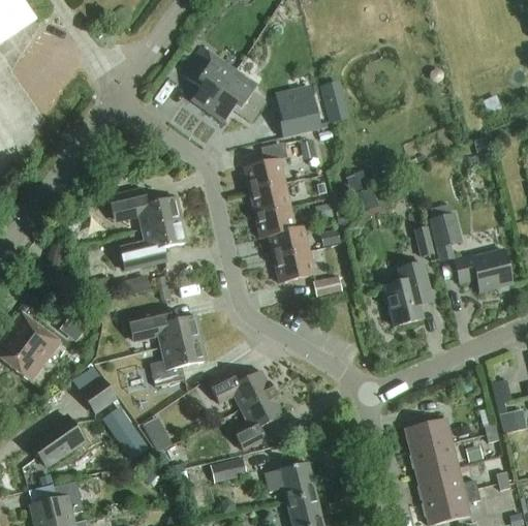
[(203,45),(197,53),(183,74),(200,87),(192,100),(208,111),(233,76),(237,69),(203,45)]
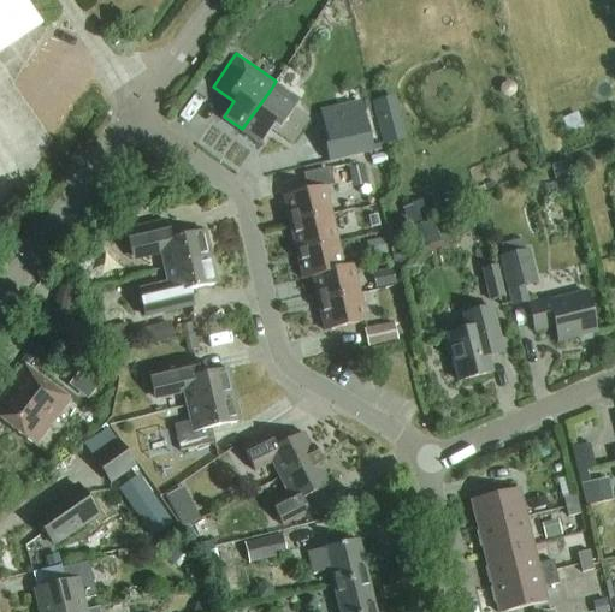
[(371,79),(356,82),(359,100),(374,97),(371,79)]
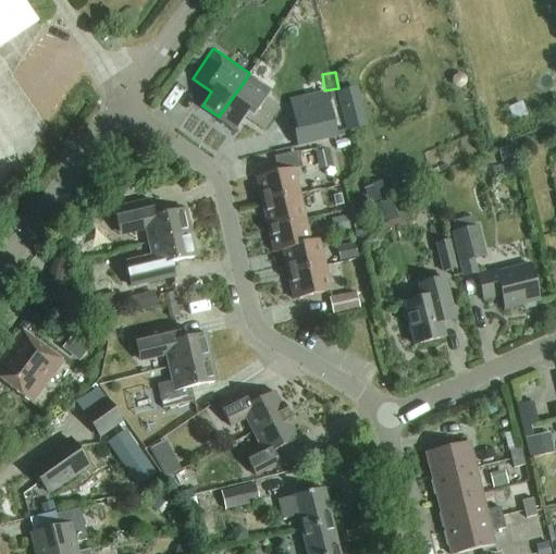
[(245,81),(219,117),(236,128),(246,114),(264,127),(281,105),(245,81)]
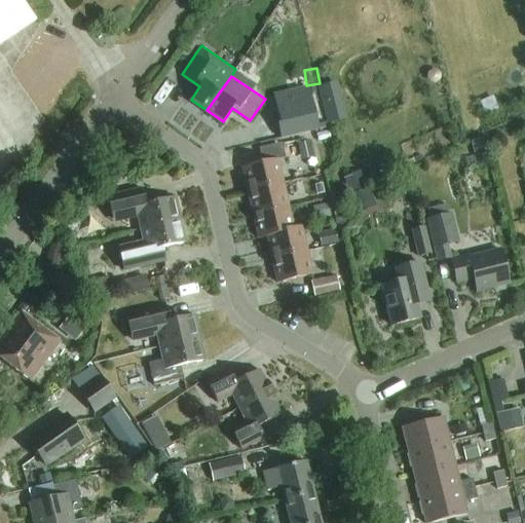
[(310,89),(276,98),(283,121),(278,122),(282,137),(285,136),(320,127),(310,89)]
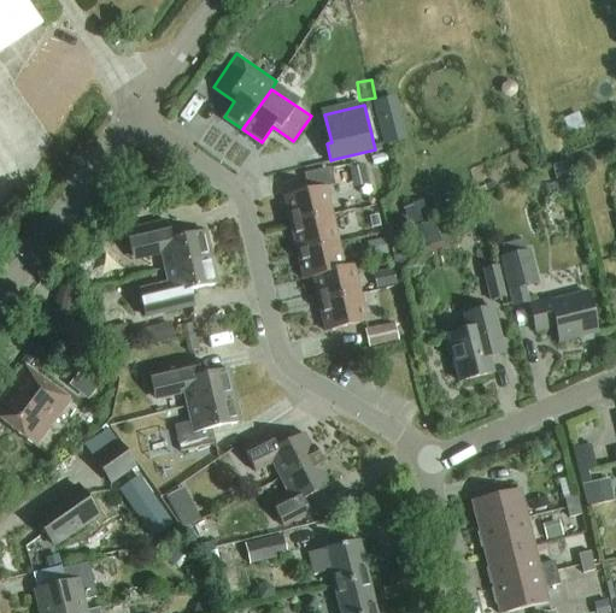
[(572,159),(555,163),(558,178),(576,175),(572,159)]
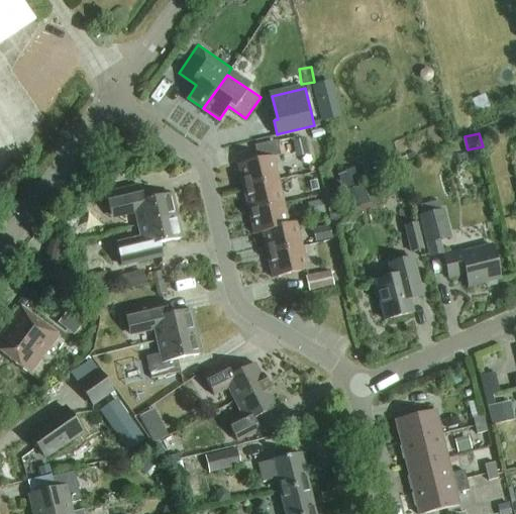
[(293,138),(297,155),(309,152),(305,135),(293,138)]
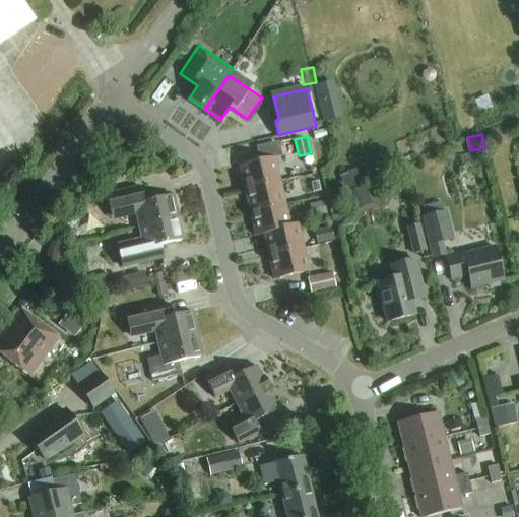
[(0,180),(10,164),(0,156),(0,180)]
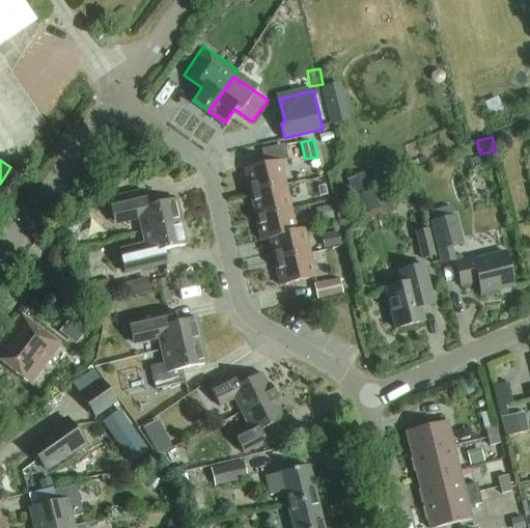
[(245,168),(250,192),(287,183),(281,160),(245,168)]
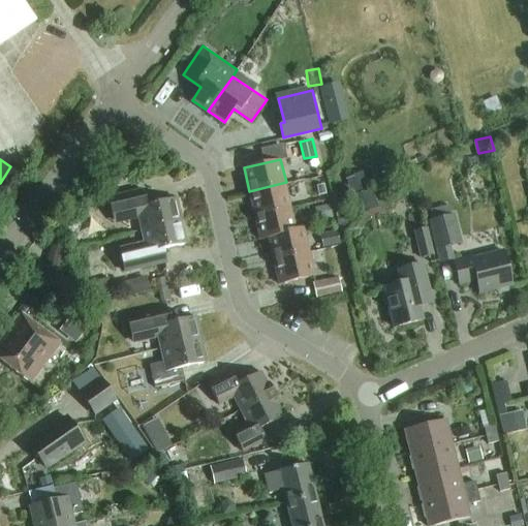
[(366,174),(349,181),(354,193),(371,186),(366,174)]
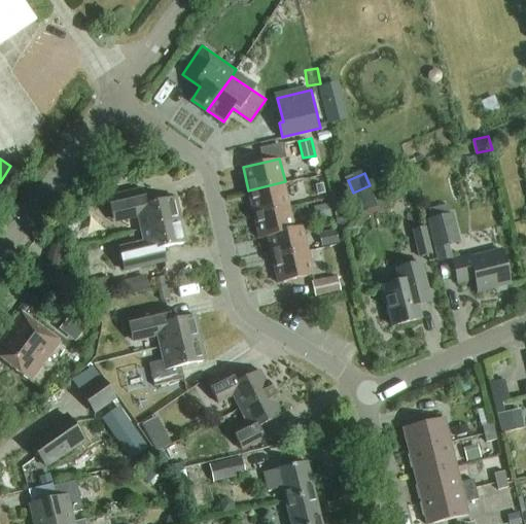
[(254,214),(290,205),(285,181),(248,190),(254,214)]
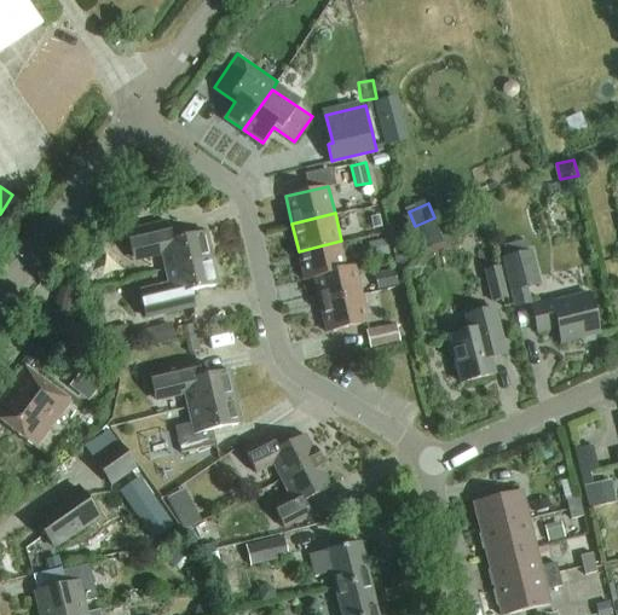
[(380,213),(371,215),(374,226),(382,224),(380,213)]
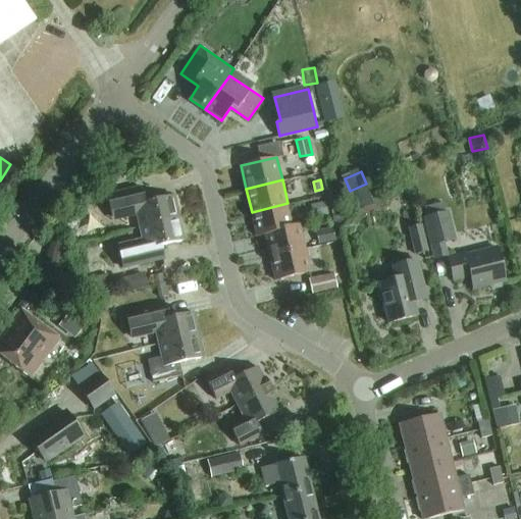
[(350,191),(349,192),(355,206),(373,198),(367,184),(366,184),(350,191)]
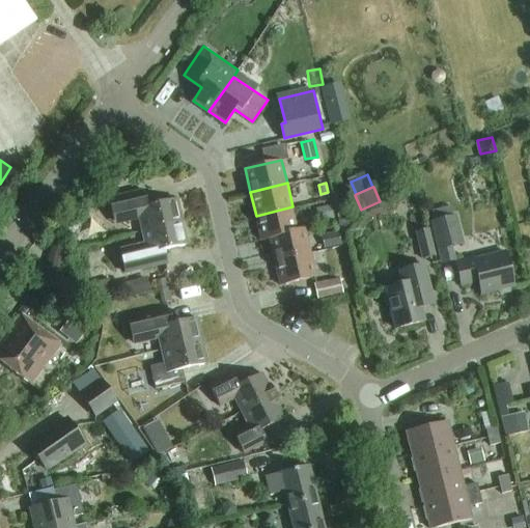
[(178,197),(143,205),(140,190),(108,197),(114,223),(140,217),(142,229),(184,219),(178,197)]
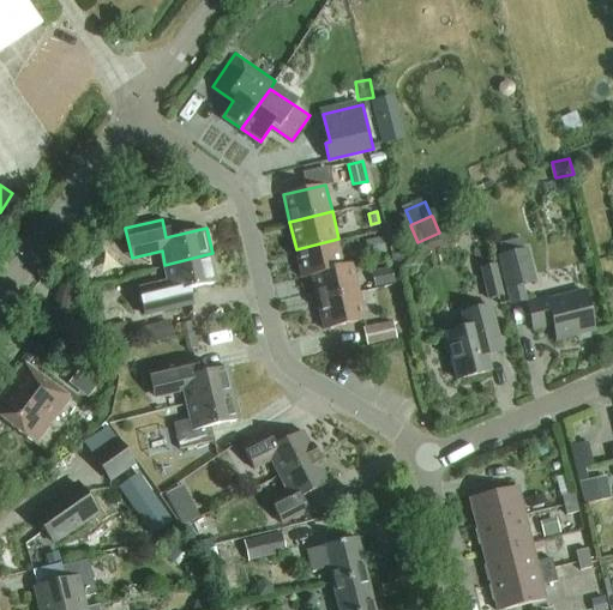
[(384,235),(366,239),(370,254),(386,249),(384,235)]
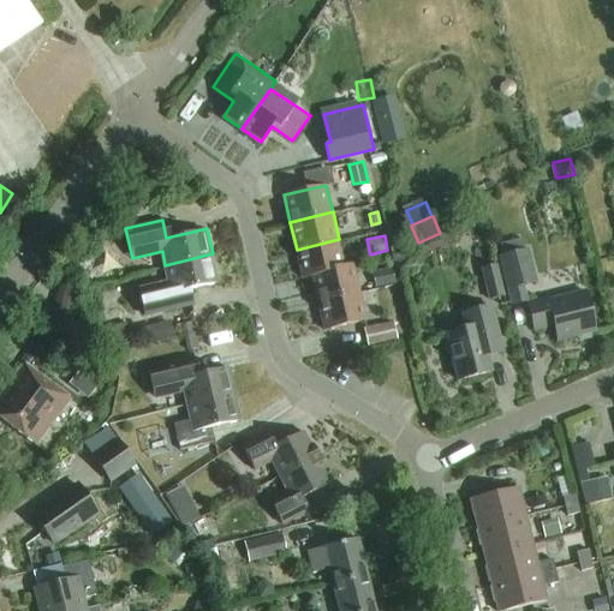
[(505,252),(499,253),(507,288),(538,280),(530,246),(525,247),(523,237),(502,243),(505,252)]
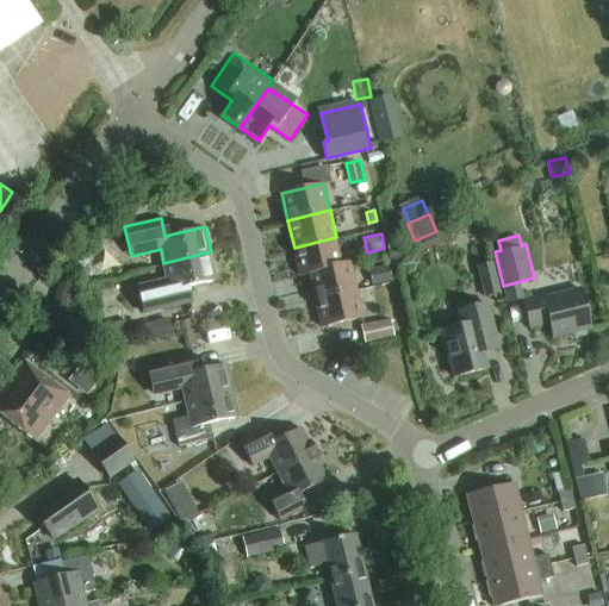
[(300,274),(310,273),(343,264),(336,237),(294,248),(300,274)]
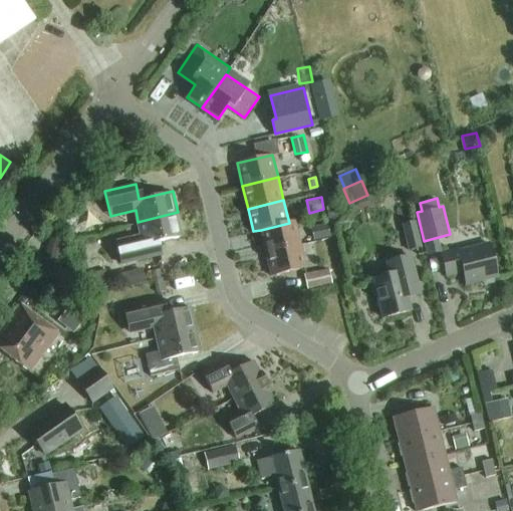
[(183,235),(178,212),(138,222),(142,235),(116,241),(121,262),(153,255),(150,242),(183,235)]
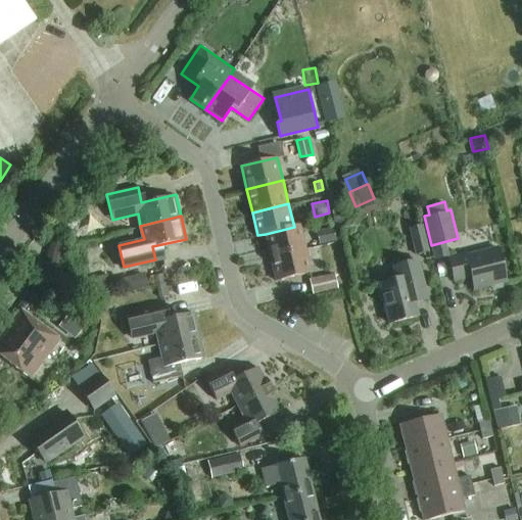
[(410,226),(416,252),(429,249),(423,223),(410,226)]
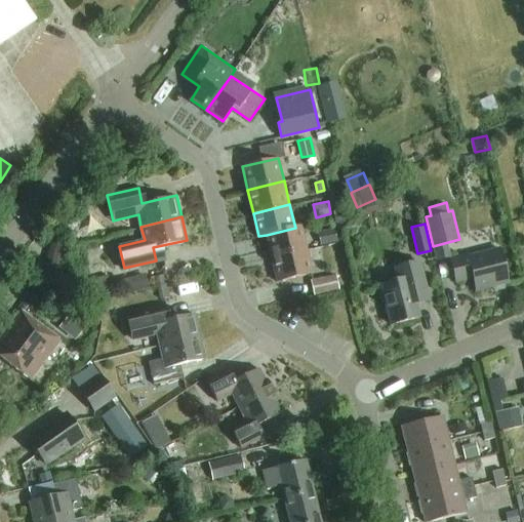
[(267,235),(273,257),(308,249),(303,226),(295,228),(267,235)]
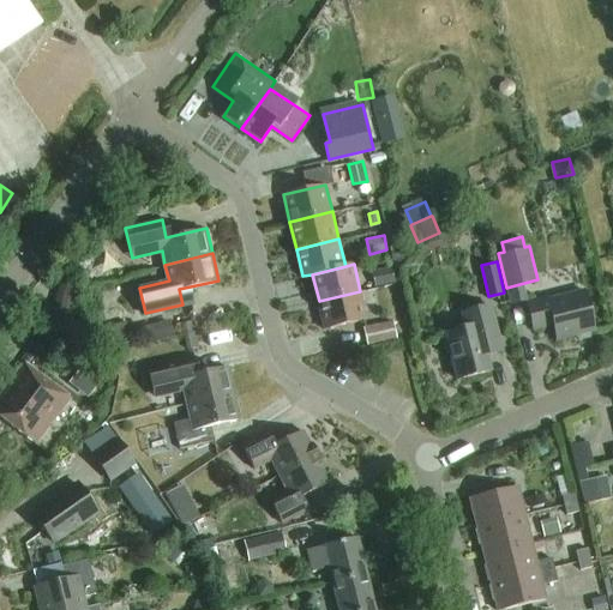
[(372,269),(376,285),(395,282),(391,265),(372,269)]
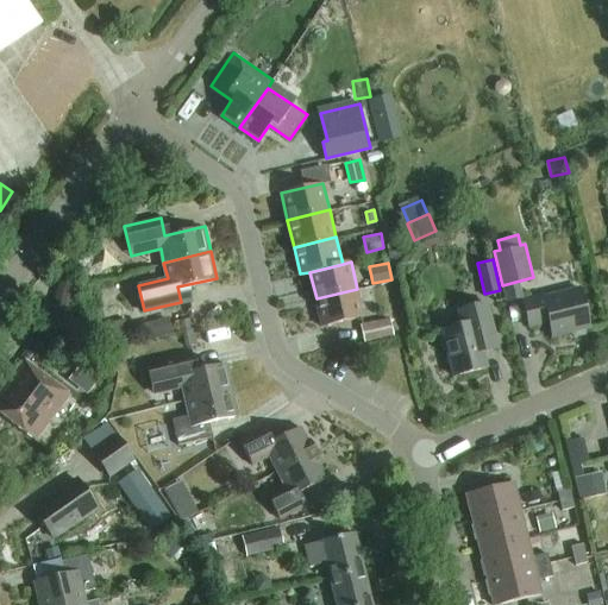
[(581,287),(545,295),(544,292),(524,298),(530,325),(550,320),(553,335),(572,331),(574,335),(585,333),(584,327),(590,326),(581,287)]
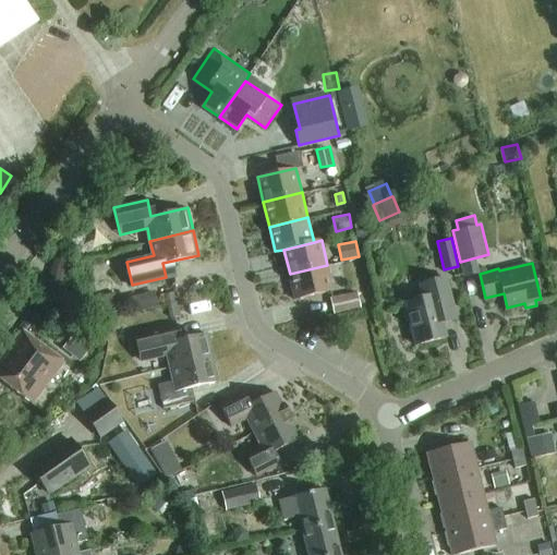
[(334,289),(327,265),(290,274),(295,299),(334,289)]
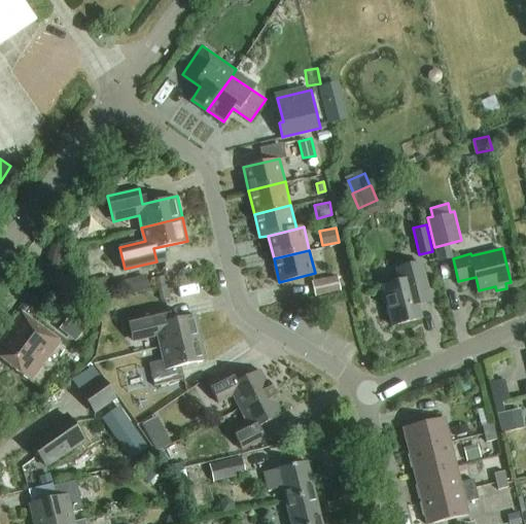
[(421,317),(418,303),(431,300),(421,260),(396,267),(399,280),(383,284),(384,288),(382,291),(384,300),(387,302),(393,324),(421,317)]
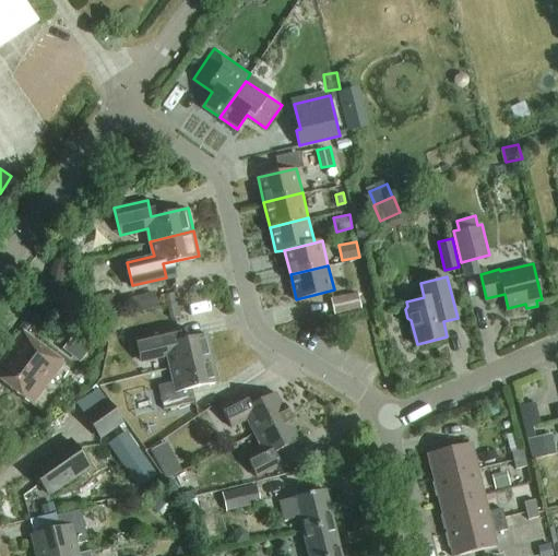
[(155,290),(128,297),(131,311),(159,305),(155,290)]
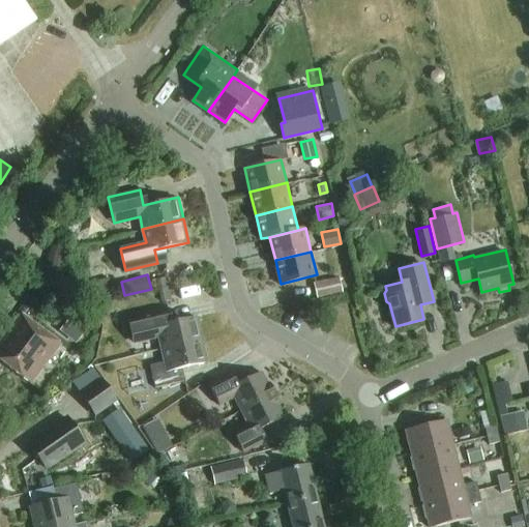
[(340,275),(314,281),(318,296),(344,291),(340,275)]
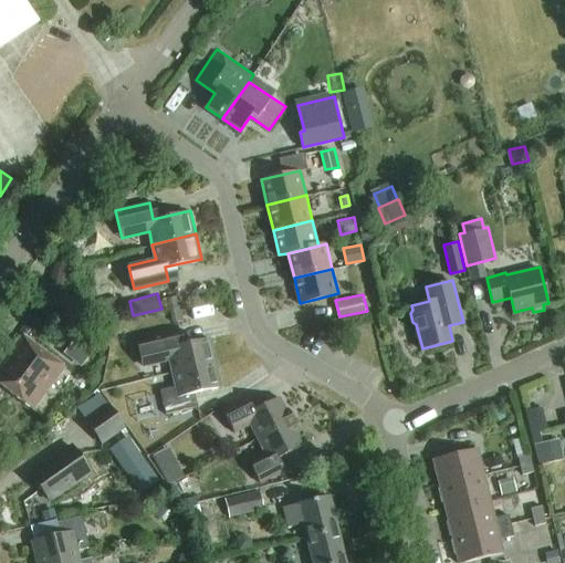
[(137,340),(140,354),(143,365),(169,358),(173,372),(216,362),(210,336),(175,345),(171,332),(137,340)]
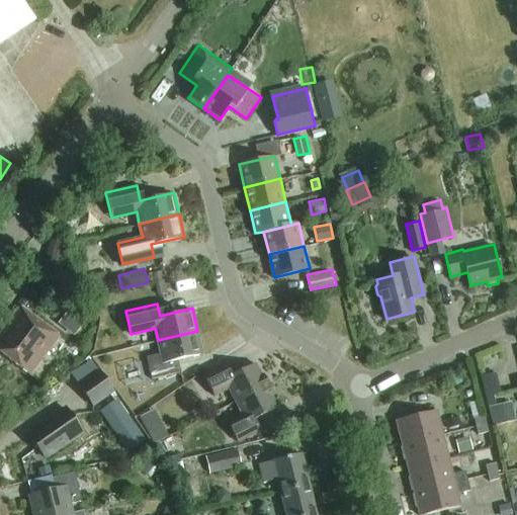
[(0,349),(32,373),(61,335),(22,306),(0,334),(0,349)]
